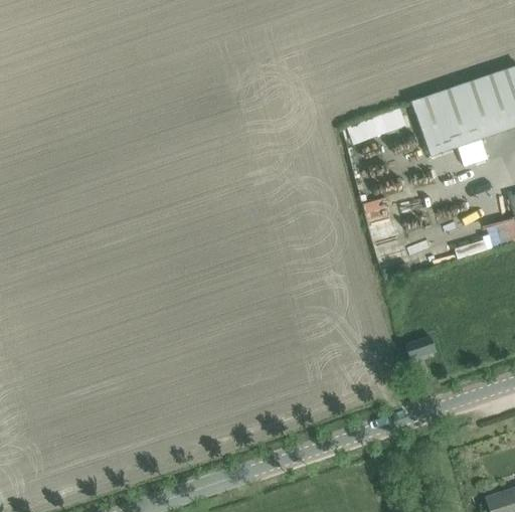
[(514,65),(411,102),(431,157),(457,147),(463,165),(487,156),(481,139),(514,126),(514,65)]
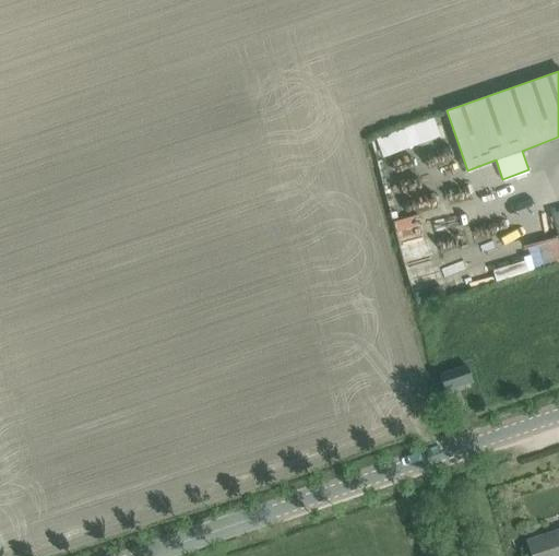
[(384,153),(440,131),(433,114),(378,135),(384,153)]
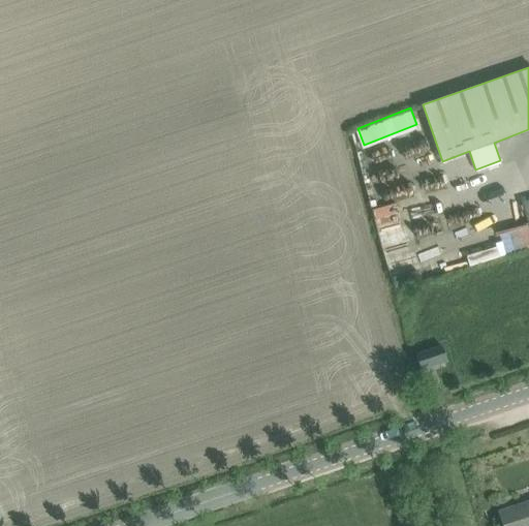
[(371,209),(378,240),(411,231),(404,200),(371,209)]
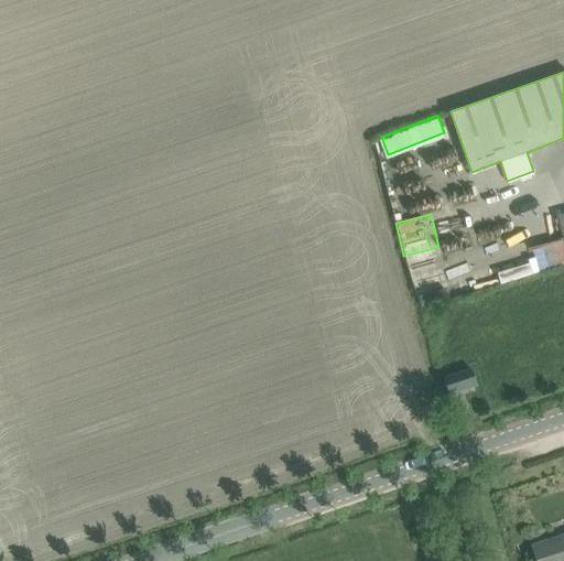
[(477,381),(472,366),(444,375),(449,391),(477,381)]
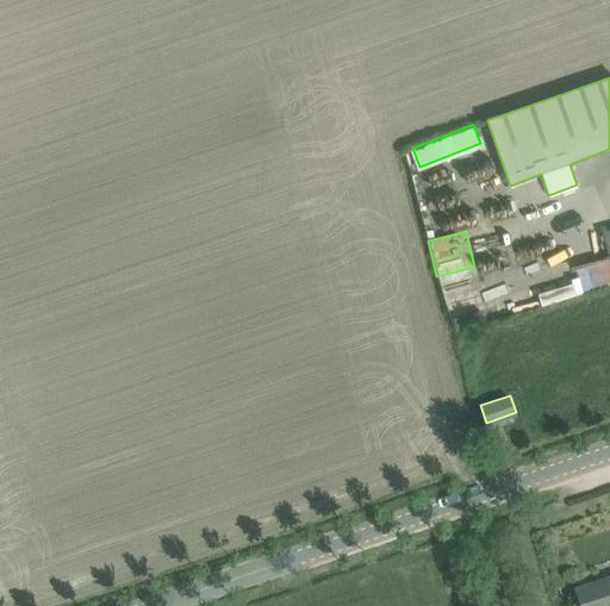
[(609,605),(609,574),(574,586),(580,605),(609,605)]
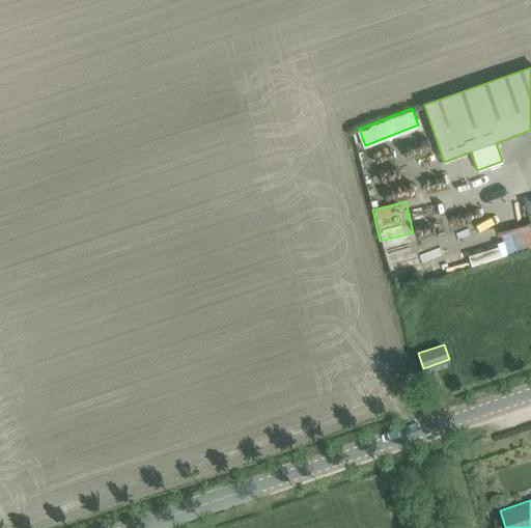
All buildings are outlined.
